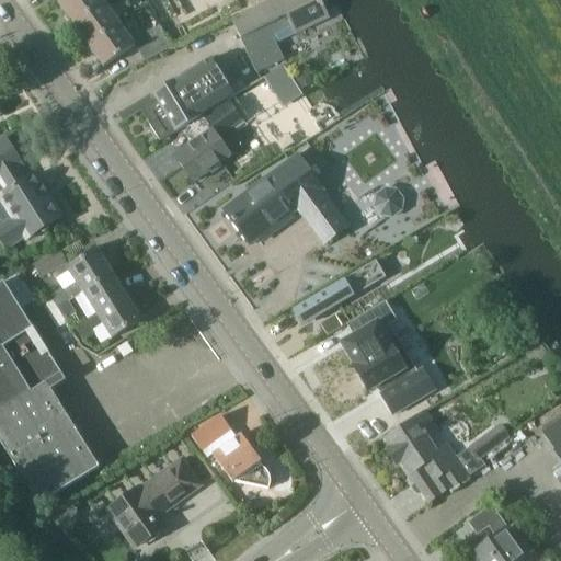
[(76,23),(105,2),(103,0),(63,0),(60,2),(76,23)]
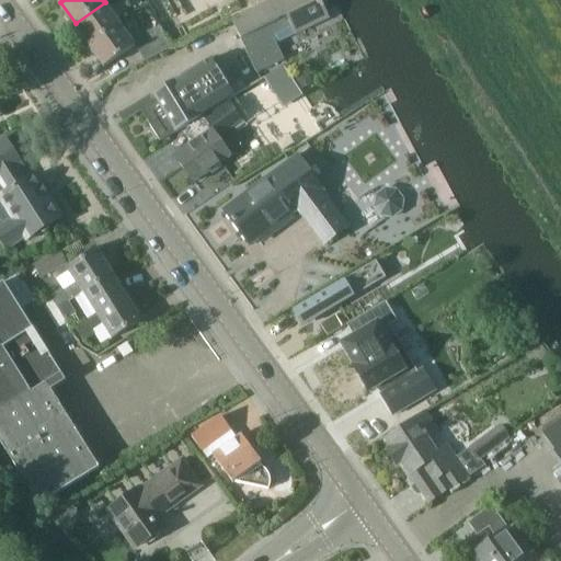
[(296,33),(330,16),(321,0),(273,0),(232,21),(259,71),(285,58),(272,32),(290,22),(296,33)]
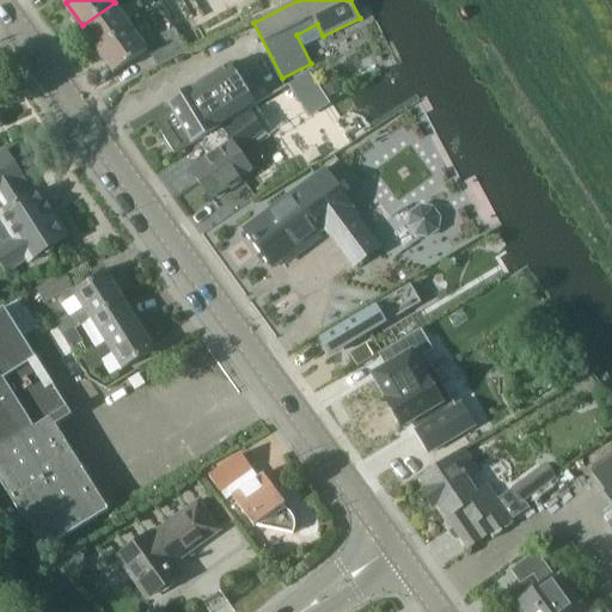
[(99,49),(132,26),(115,2),(83,25),(99,49)]
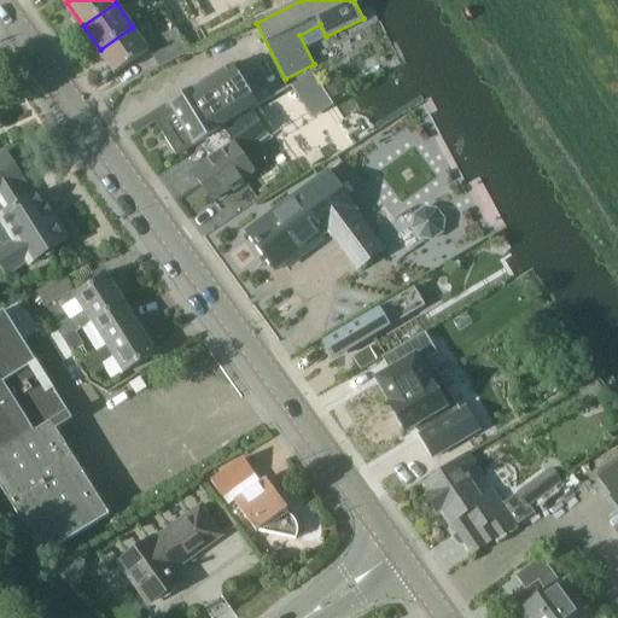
[(133,27),(100,50),(117,73),(149,50),(133,27)]
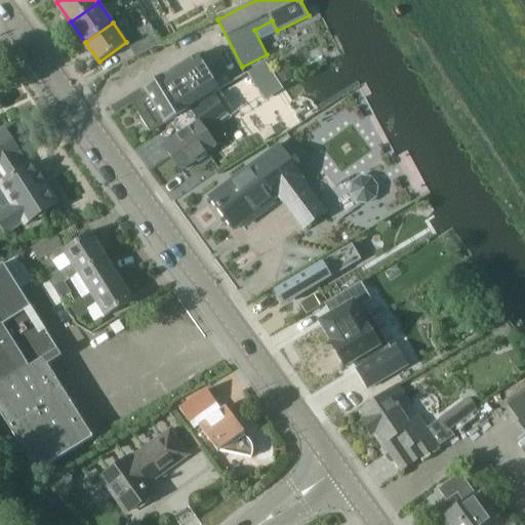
[(132,45),(137,54),(137,55),(160,43),(150,25),(137,31),(143,39),(132,45)]
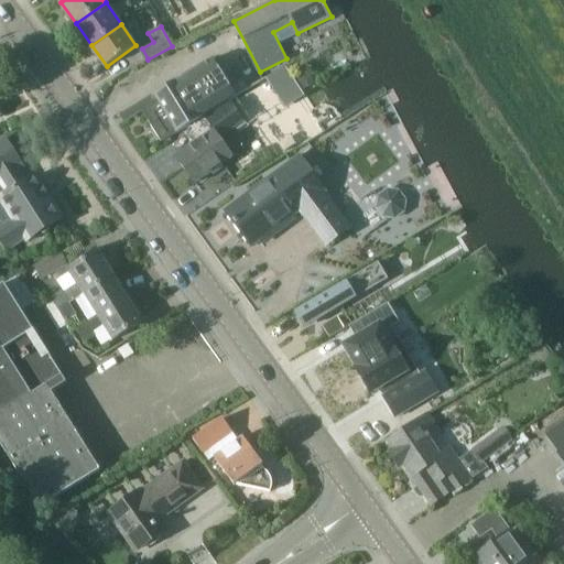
[(147,116),(147,117),(162,141),(237,95),(214,58),(154,94),(159,100),(152,105),(150,107),(150,108),(149,109),(148,112),(148,114),(147,116)]
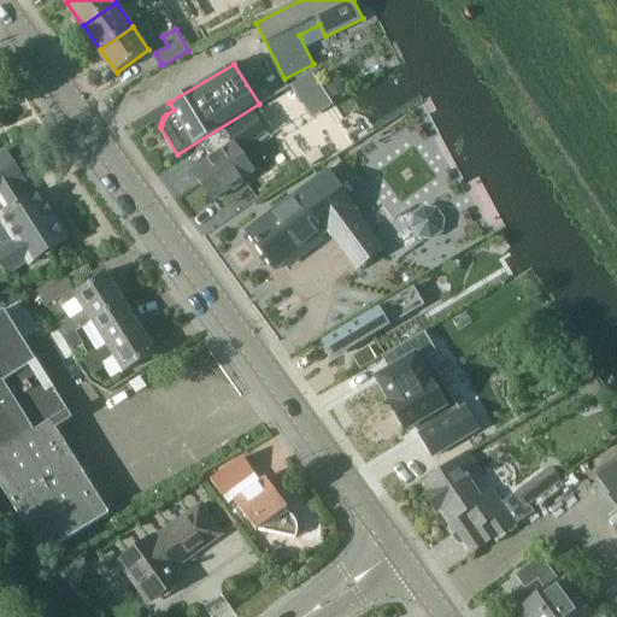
[(304,88),(309,95),(322,87),(312,71),(292,84),(297,92),(304,88)]
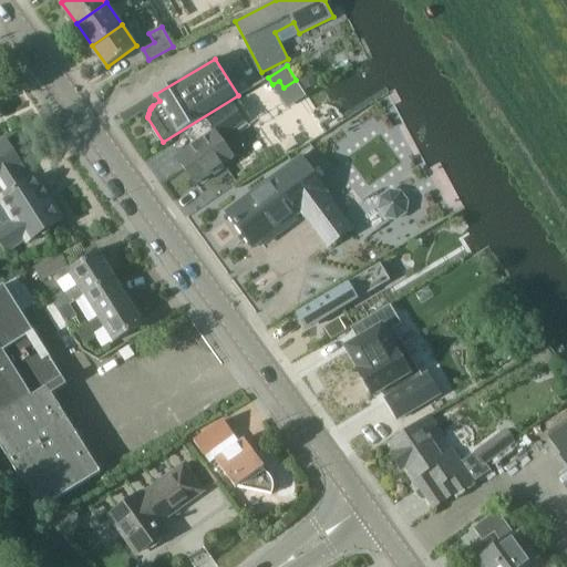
[(306,91),(320,83),(315,74),(300,82),(306,91)]
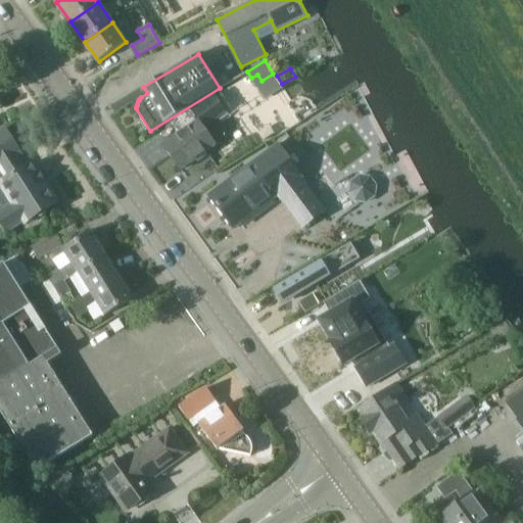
[(203,128),(225,113),(212,95),(176,120),(183,131),(164,143),(182,169),(216,146),(203,128)]
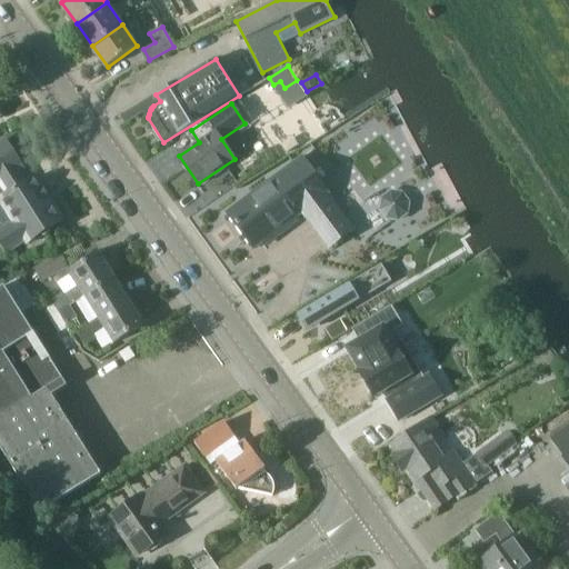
[(19,167),(23,165),(7,138),(0,141),(0,186),(6,195),(27,180),(19,167)]
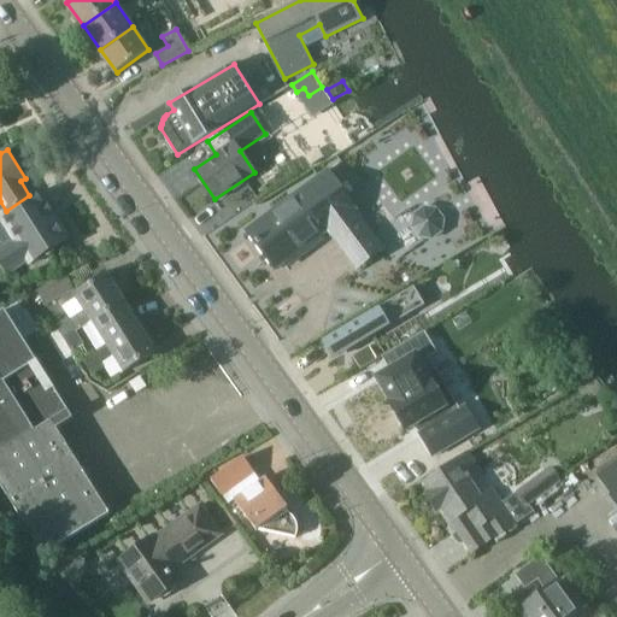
[(353,206),(329,172),(250,229),(276,266),(301,248),(304,252),(323,239),(321,235),(329,228),(358,268),(382,250),(351,207),(353,206)]
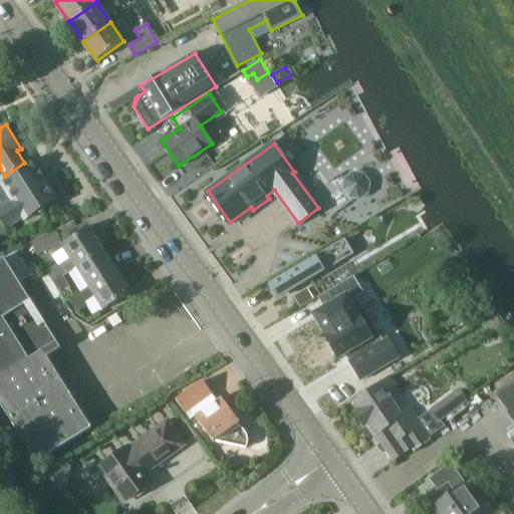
[(26,217),(56,198),(43,177),(44,177),(39,169),(38,169),(31,159),(24,163),(5,176),(1,178),(14,199),(0,207),(0,213),(7,224),(24,214),(26,217)]
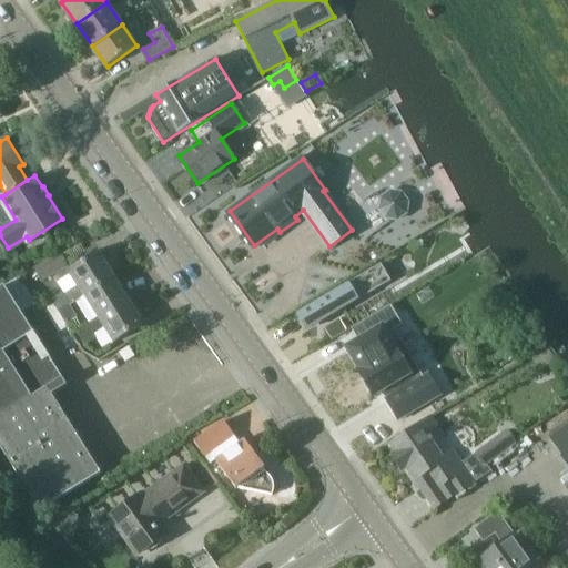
[(407,214),(409,203),(403,194),(392,192),(382,200),(389,203),(392,212),(386,219),(398,220),(407,214)]
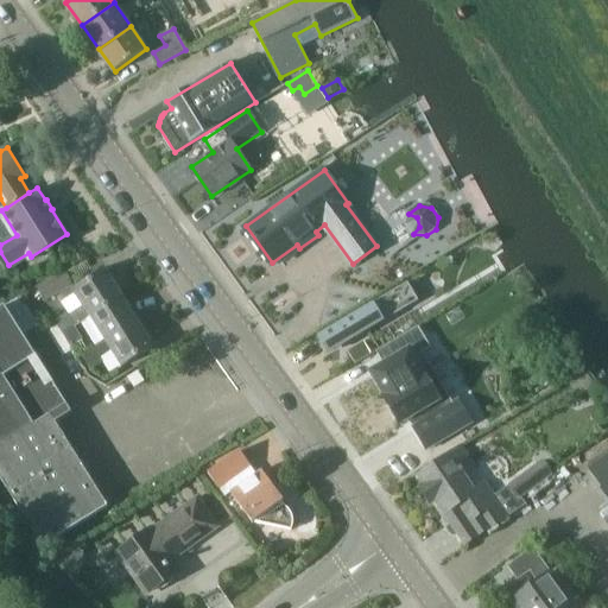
[(75,327),(92,316),(122,297),(106,272),(75,291),(84,306),(69,316),(67,314),(57,320),(64,333),(75,327)]
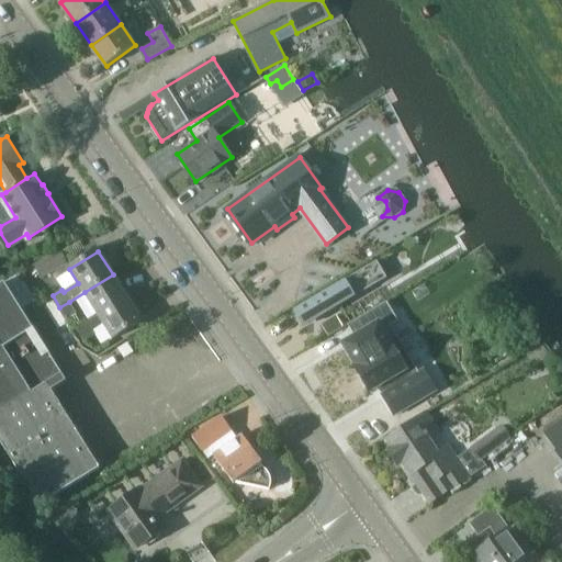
[(35,266),(36,267),(41,277),(66,263),(60,253),(35,266)]
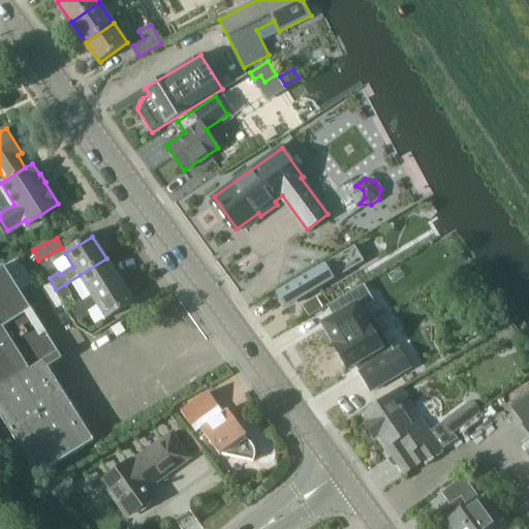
[(354,244),(278,290),(283,298),(285,301),(297,294),(300,298),(299,299),(299,300),(365,259),(354,244)]
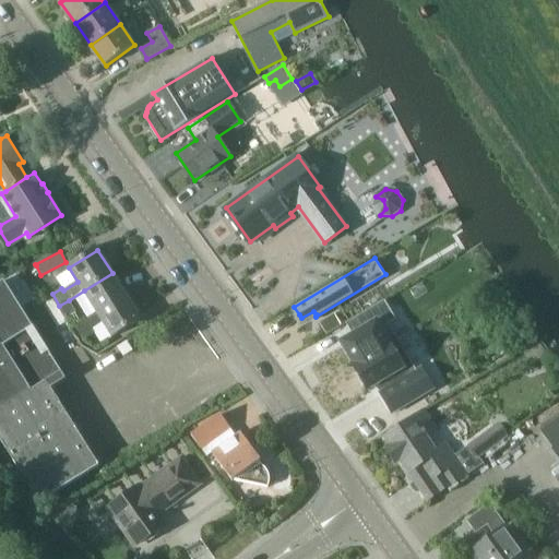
[(113,273),(84,290),(97,313),(127,296),(113,273)]
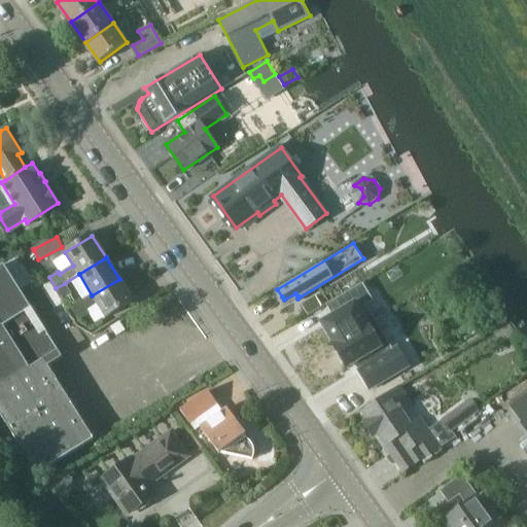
[(0,413),(37,473),(93,438),(56,381),(61,378),(57,371),(53,374),(47,366),(61,357),(4,265),(0,267),(0,413)]
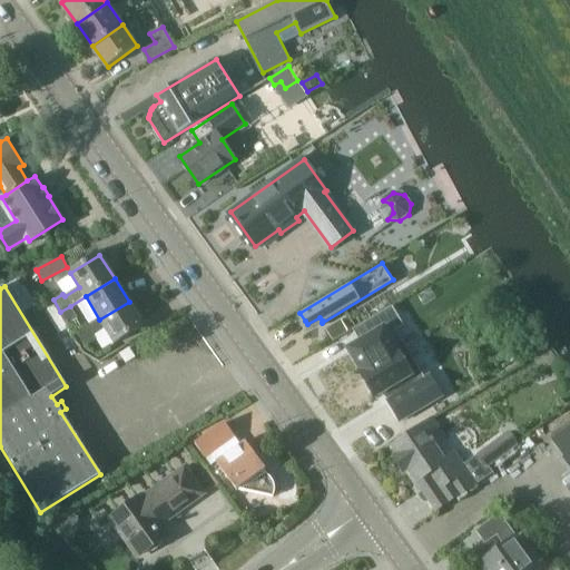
[(357,335),(342,344),(356,367),(400,342),(389,324),(396,320),(386,301),(351,322),(357,335)]
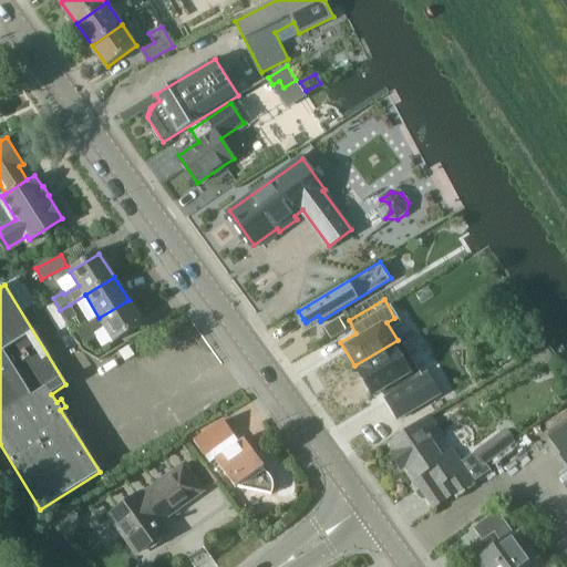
[(99,318),(88,326),(78,331),(85,343),(95,338),(93,334),(104,327),(113,341),(143,323),(129,300),(99,318)]
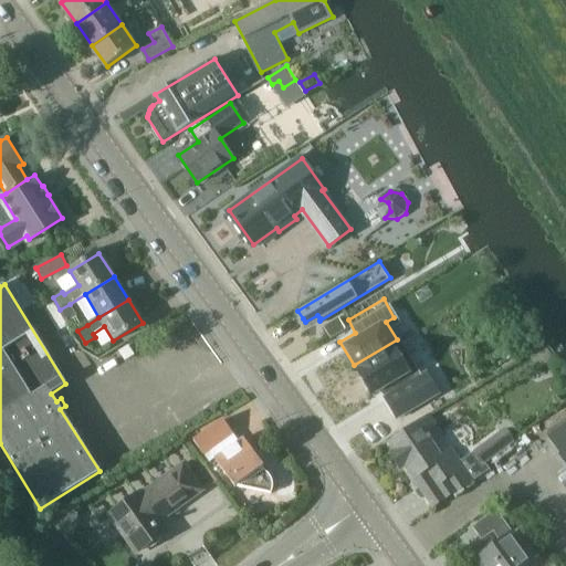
[(76,315),(70,304),(60,310),(67,321),(76,315)]
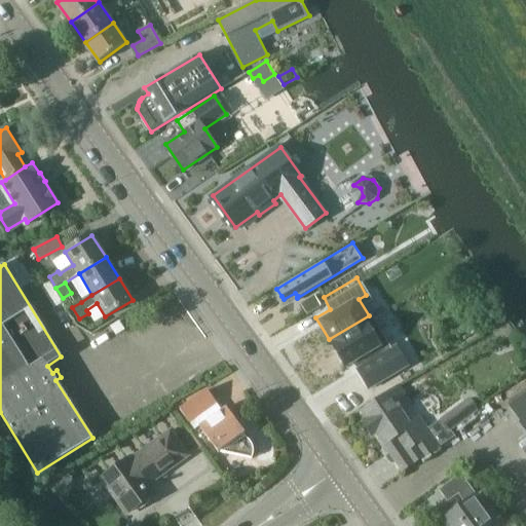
[(329,339),(327,339),(339,361),(353,352),(359,362),(357,363),(367,380),(403,360),(392,342),(386,345),(369,315),(329,339)]
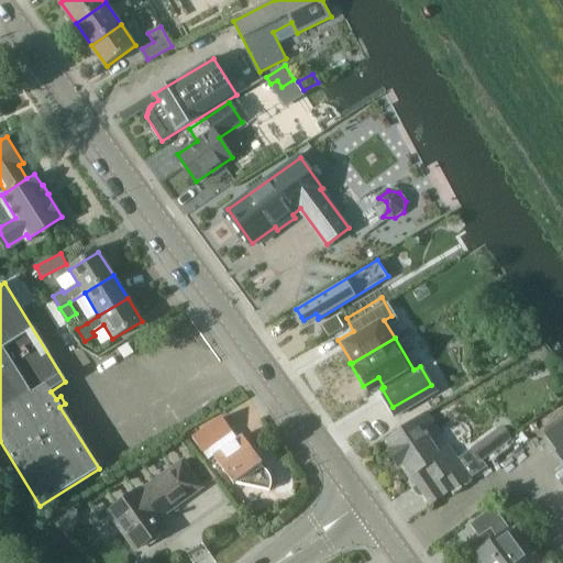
[(125,357),(133,353),(128,344),(121,349),(125,357)]
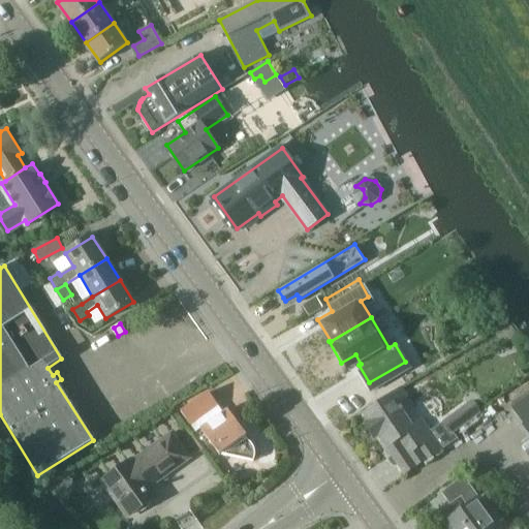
[(224,452),(258,459),(258,457),(259,455),(259,454),(259,452),(259,450),(259,448),(258,446),(258,445),(257,443),(256,442),(255,441),(254,440),(252,437),(251,437),(249,436),(246,435),(237,423),(240,421),(230,407),(223,412),(218,405),(220,404),(211,391),(183,410),(192,424),(193,424),(198,430),(203,427),(223,454),(224,452)]
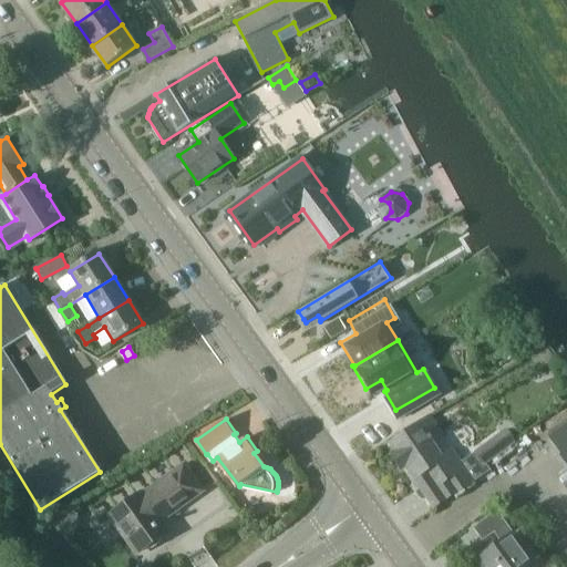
[(392,444),(431,501),(434,507),(488,471),(483,464),(514,442),(505,431),(461,463),(453,452),(443,459),(430,441),(440,433),(429,419),(392,444)]
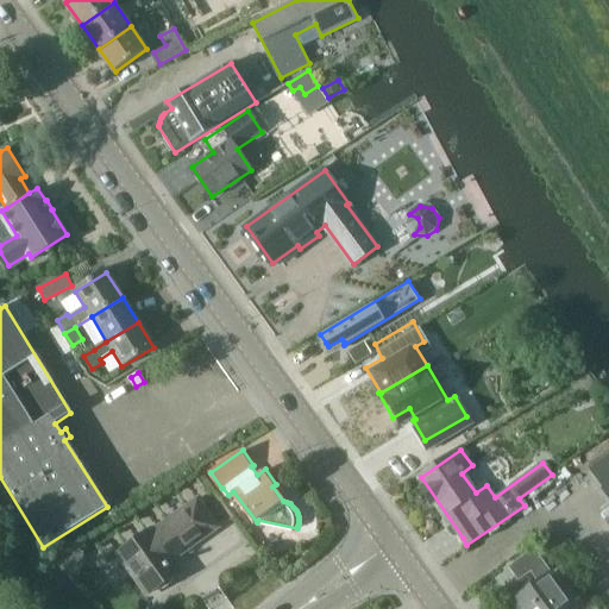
[(608,456),(590,470),(608,496),(608,456)]
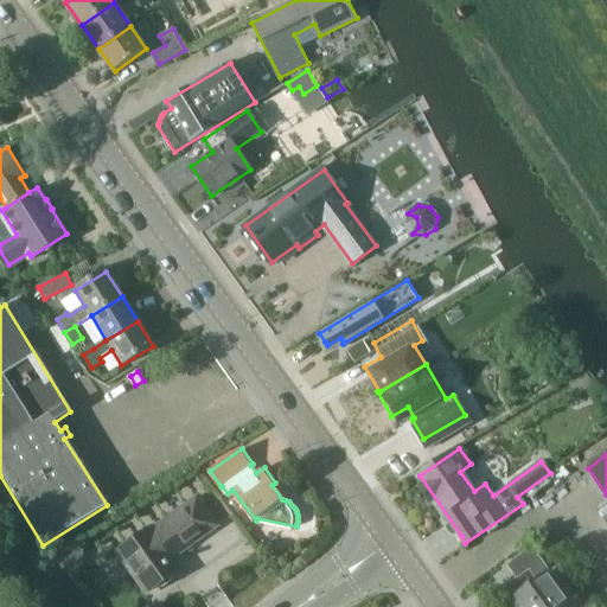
[(157,588),(158,587),(160,587),(163,587),(166,587),(167,586),(171,585),(173,582),(174,581),(176,577),(176,576),(176,575),(177,573),(178,572),(168,561),(219,524),(198,497),(153,530),(152,528),(120,551),(135,572),(141,568),(157,588)]
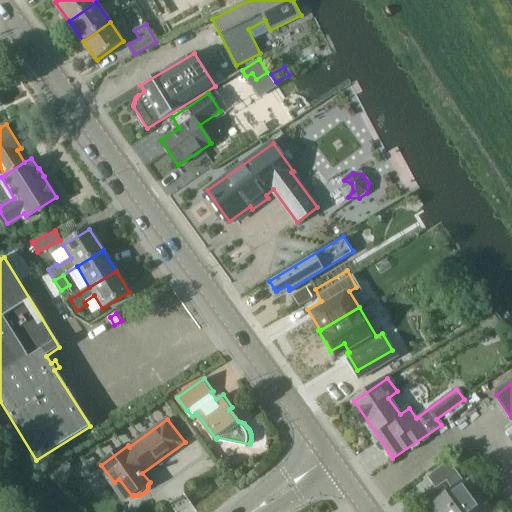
[(435,511),(474,511),(482,507),(450,463),(428,477),(436,488),(447,481),(454,491),(432,507),(435,511)]
